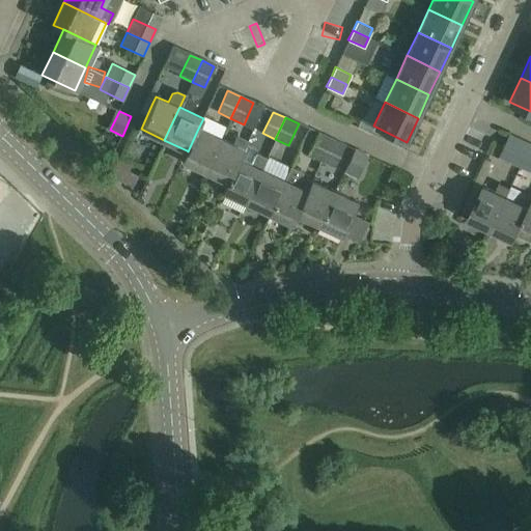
[(188,151),(187,150),(182,161),(205,172),(221,139),(198,129),(188,151)]
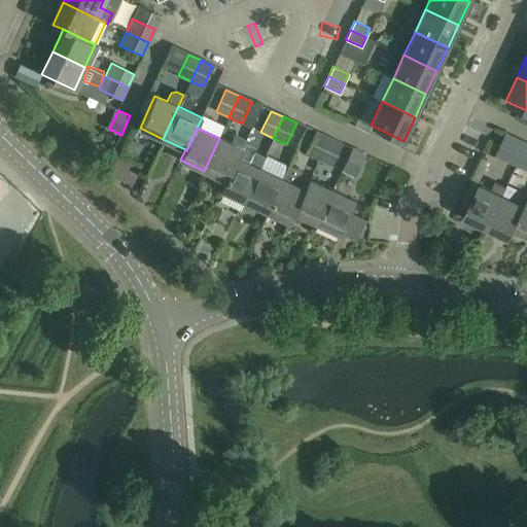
[(318,160),(327,138),(314,132),(304,153),(318,160)]
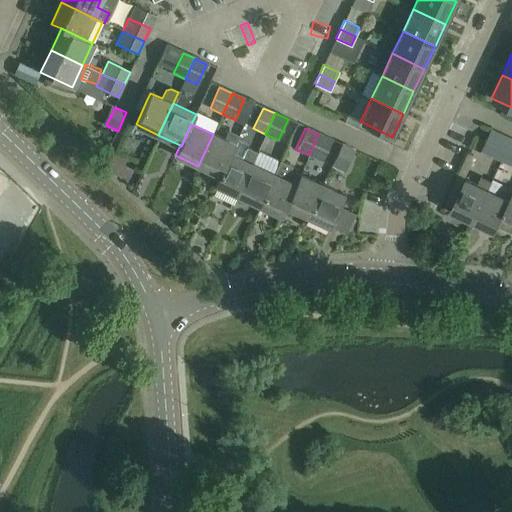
[(501,161),(511,139),(491,130),(481,152),(501,161)]
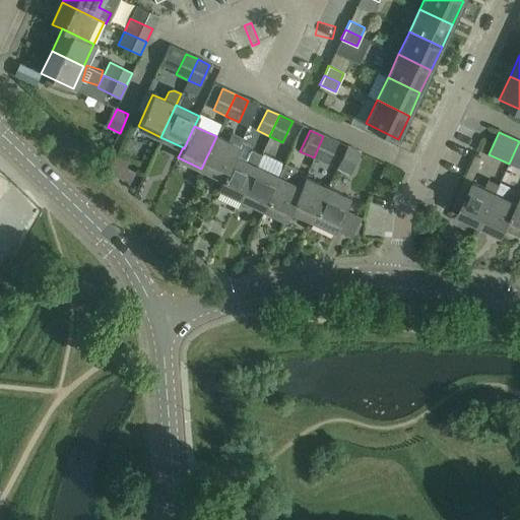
[(201,169),(222,178),(223,179),(235,156),(234,156),(242,139),(232,134),(229,142),(216,136),(201,169)]
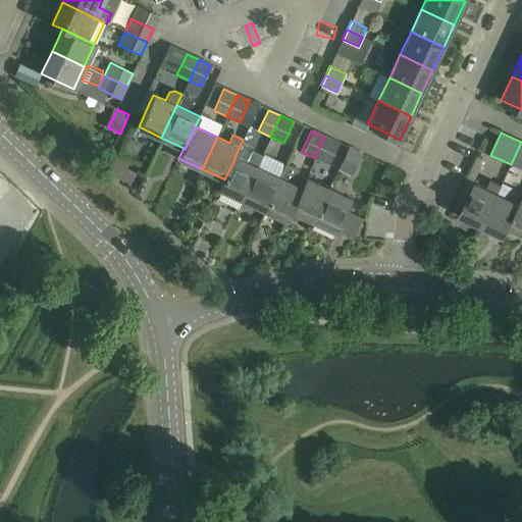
[(337,143),(324,137),(315,158),(328,164),(337,143)]
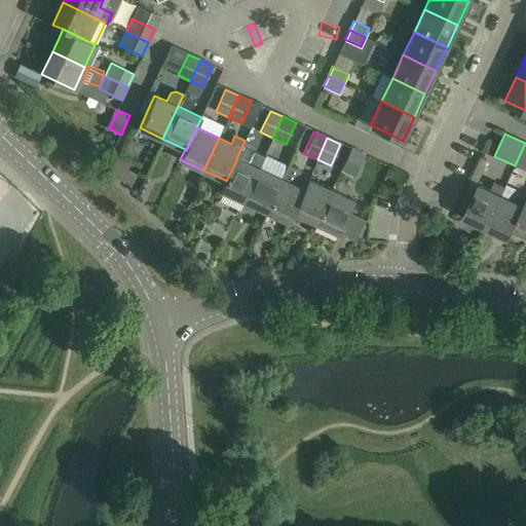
[(525,144),(525,143),(515,165),(525,171),(525,144)]
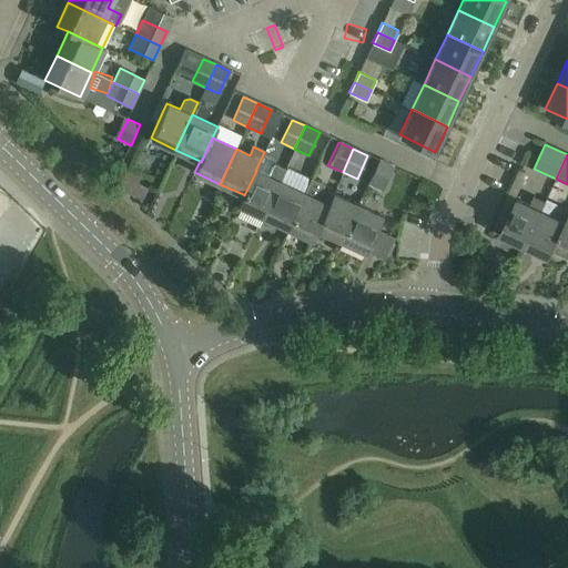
[(381,190),(392,166),(379,161),(368,184),(381,190)]
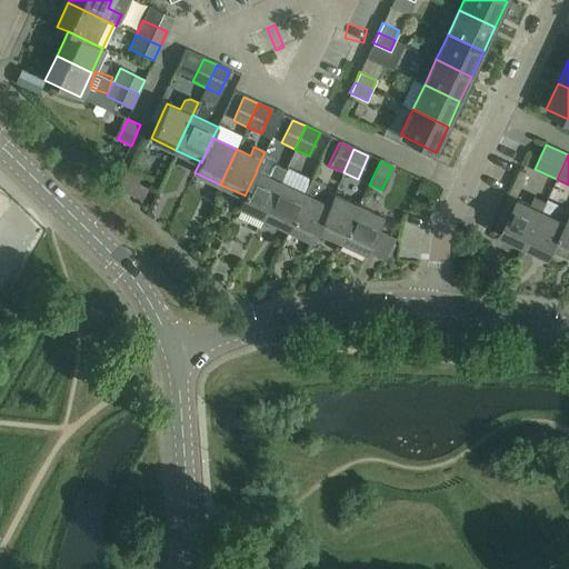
[(245,196),(243,195),(238,207),(263,218),(280,182),(287,170),(275,165),(269,178),(257,171),(245,196)]
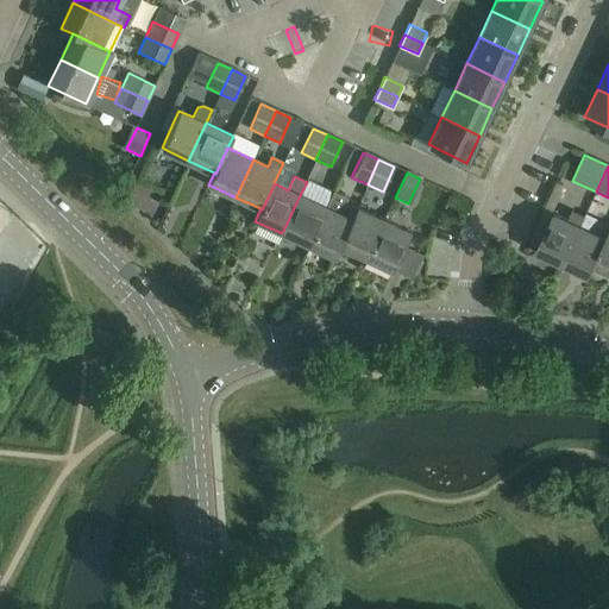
[(326,208),(300,195),(282,233),(308,246),(326,208)]
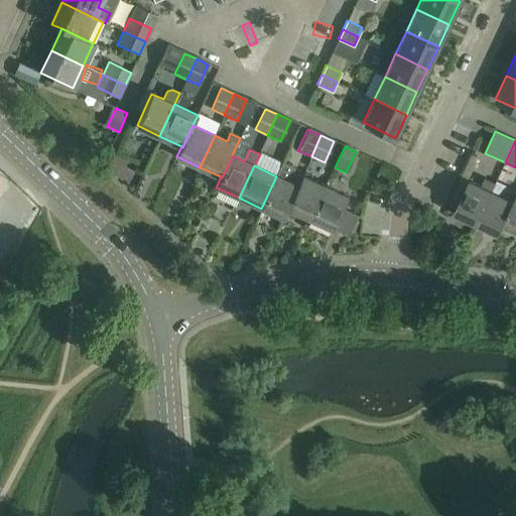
[(302,175),(297,185),(298,186),(288,210),(309,220),(326,186),(302,175)]
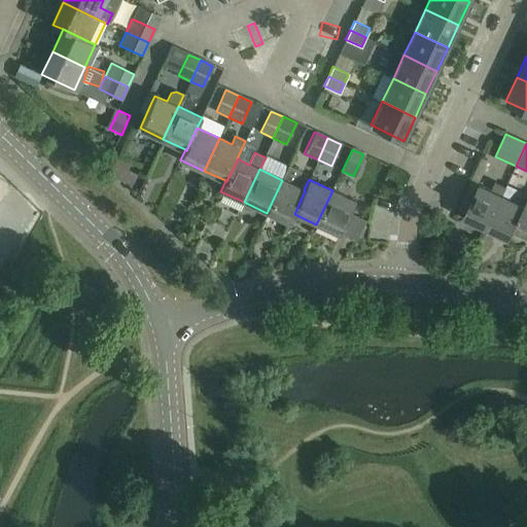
[(304,189),(282,180),(267,213),(290,223),(294,214),(305,190),(304,189)]
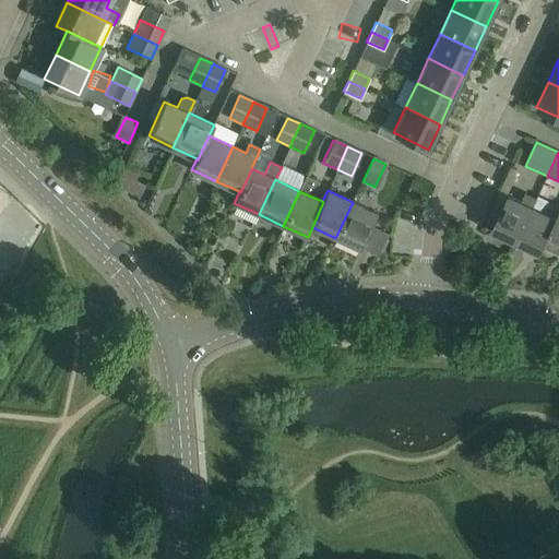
[(521,202),(508,195),(491,230),(515,242),(532,207),(536,199),(524,193),(521,202)]
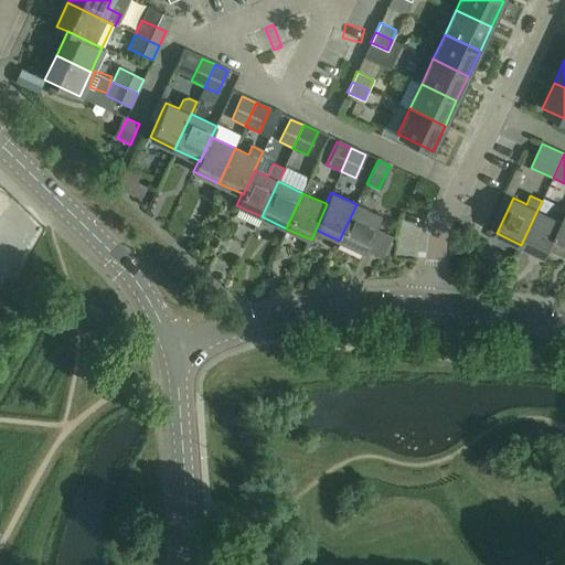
[(356,204),(339,241),(363,252),(380,215),(356,204)]
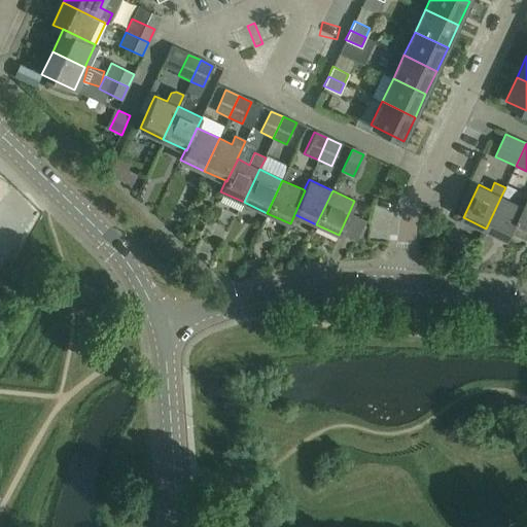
[(501,196),(486,229),(510,239),(514,230),(513,229),(524,206),(501,196)]
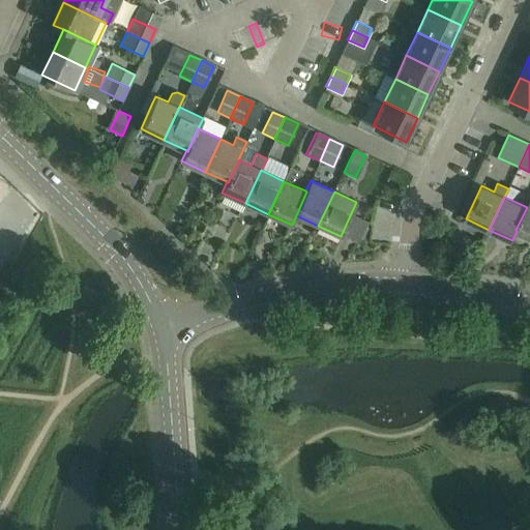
[(529,199),(527,207),(516,230),(517,231),(529,236),(529,199)]
